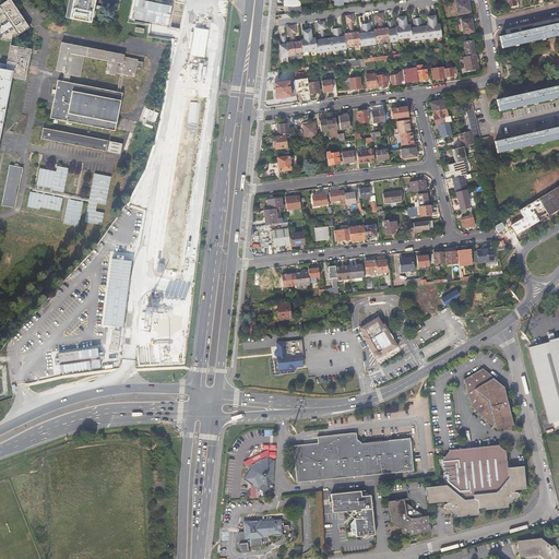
[(0,9),(1,11),(9,23),(4,26),(0,25),(0,39),(8,42),(9,35),(15,32),(18,35),(27,28),(8,0),(7,0),(0,4),(0,9)]
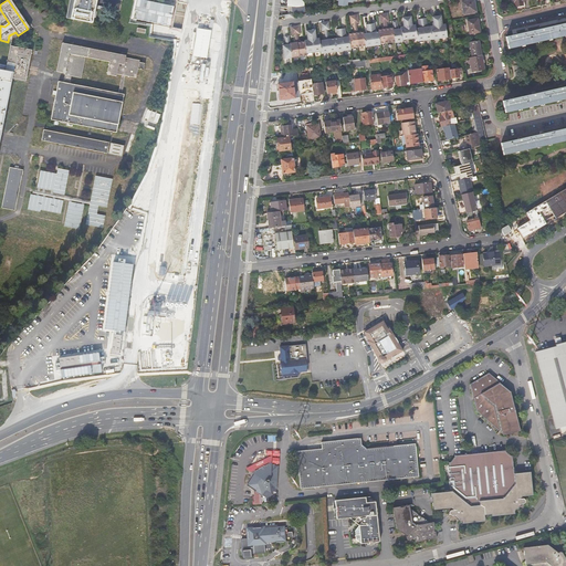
[(8,0),(28,29),(29,28),(10,0),(8,0)]
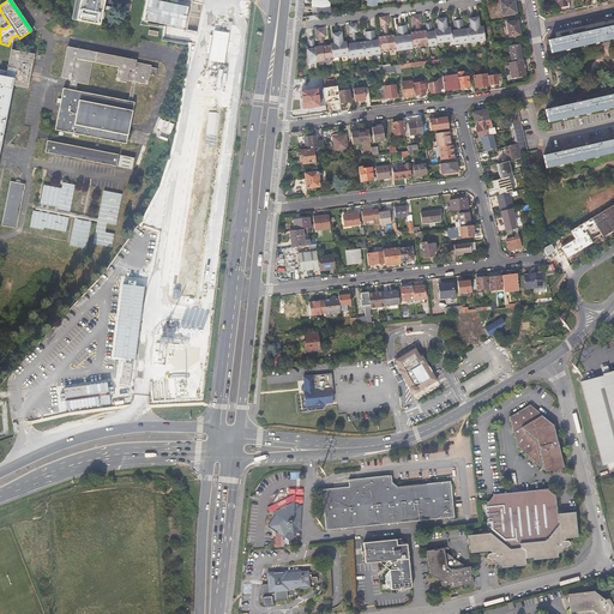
[(78,0),(74,20),(97,25),(101,11),(102,2),(102,0),(78,0)]
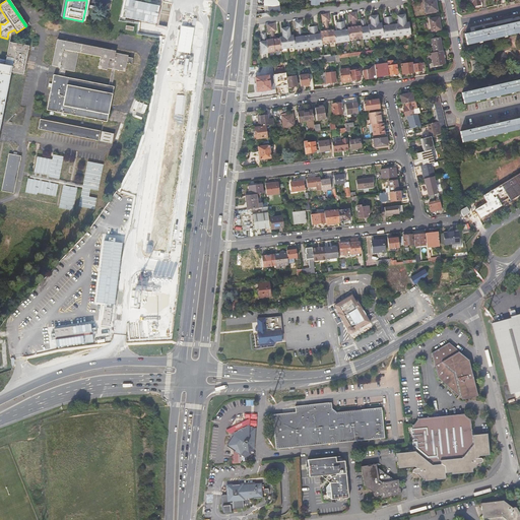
[(156,25),(160,5),(134,0),(123,0),(120,18),(156,25)]
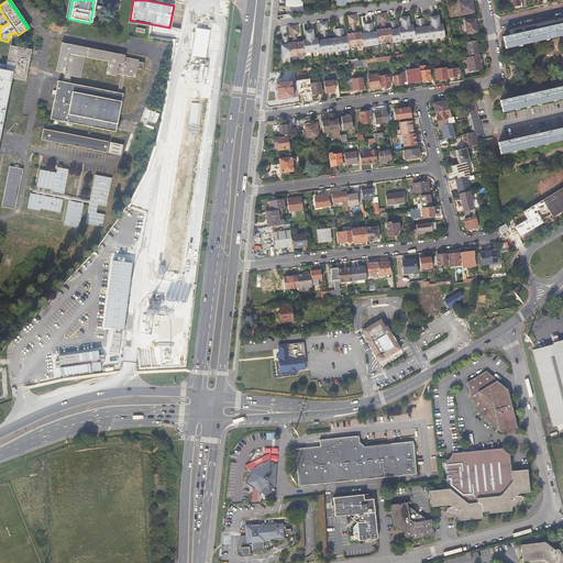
[(300,12),(304,12),(302,0),(285,0),(286,6),(295,7),(299,7),(300,12)]
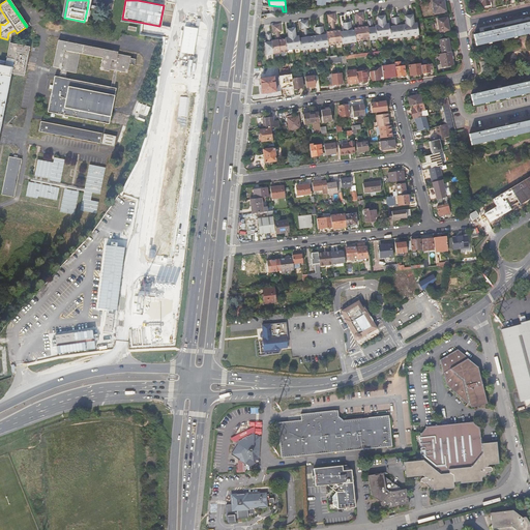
[(444,0),(442,0),(433,2),(435,13),(446,11),(444,0)]
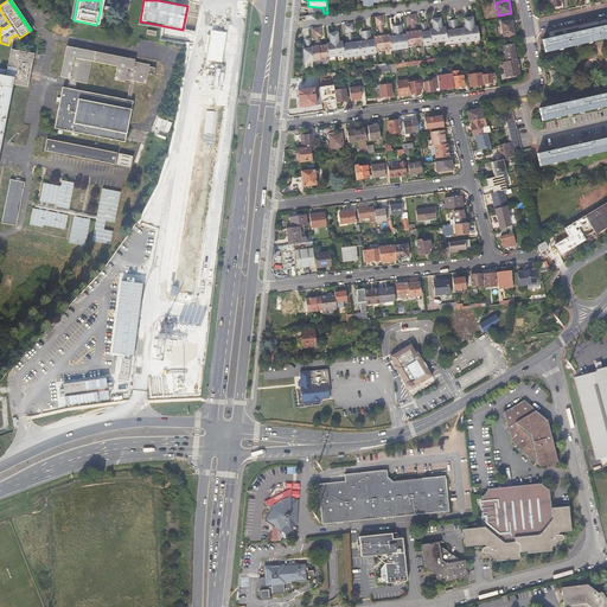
[(45,19),(57,12),(53,6),(42,14),(45,19)]
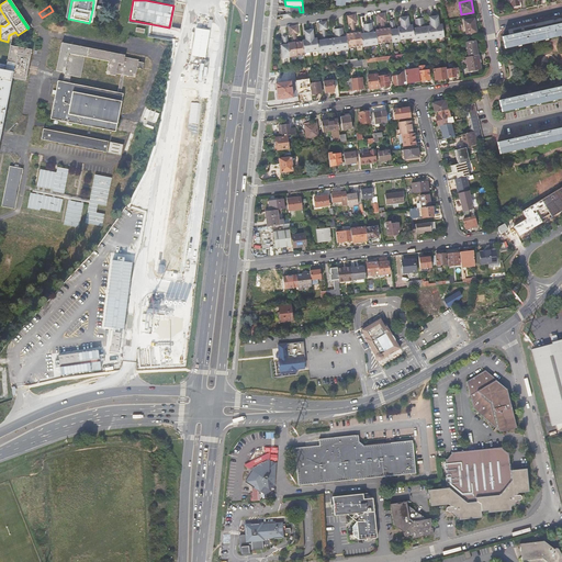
[(0,18),(0,25),(4,26),(9,23),(1,11),(0,18)]
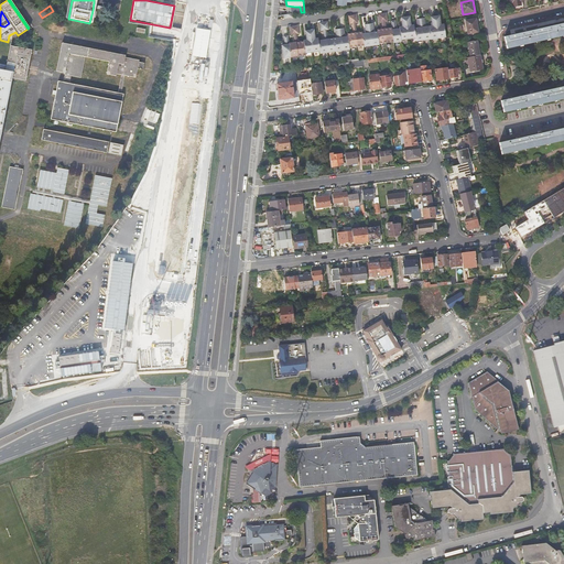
[(345,38),(344,29),(335,30),(336,39),(327,40),(325,30),(328,30),(327,22),(320,23),(321,31),(324,31),(325,40),(318,41),(318,39),(315,39),(314,30),(305,31),(306,40),(303,41),(304,42),(297,42),(296,34),(300,34),(299,25),(290,26),(291,35),(294,34),(295,43),(289,43),(288,35),(283,36),(284,45),(282,45),(283,58),(305,55),(305,54),(320,52),(321,54),(350,50),(349,49),(365,46),(365,47),(379,45),(379,44),(393,42),(393,43),(401,42),(401,41),(415,39),(416,42),(445,38),(444,24),(441,25),(440,17),(431,18),(432,26),(425,28),(424,18),(416,20),(418,29),(414,29),(413,25),(410,25),(409,17),(401,18),(402,26),(399,28),(399,29),(396,30),(394,21),(390,21),(391,28),(384,29),(384,22),(387,22),(386,13),(378,14),(379,23),(382,22),(383,29),(377,30),(377,32),(373,33),(372,24),(365,25),(366,34),(362,34),(362,32),(356,33),(355,23),(358,23),(357,15),(348,17),(349,24),(353,23),(354,33),(347,34),(348,36),(345,38)]
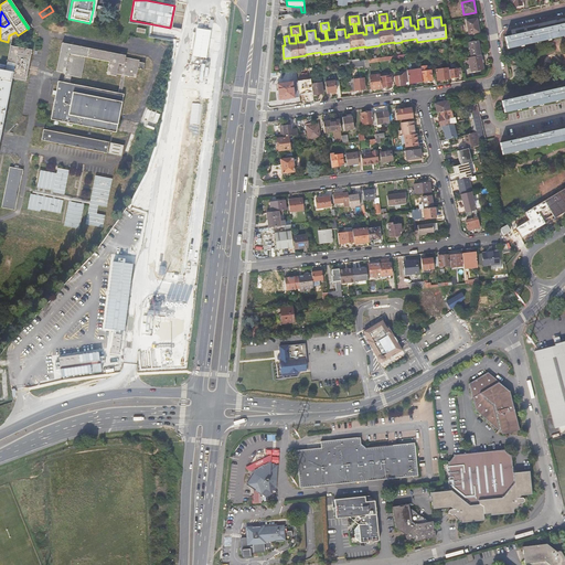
[(477,19),(467,21),(469,34),(479,32),(477,19)]
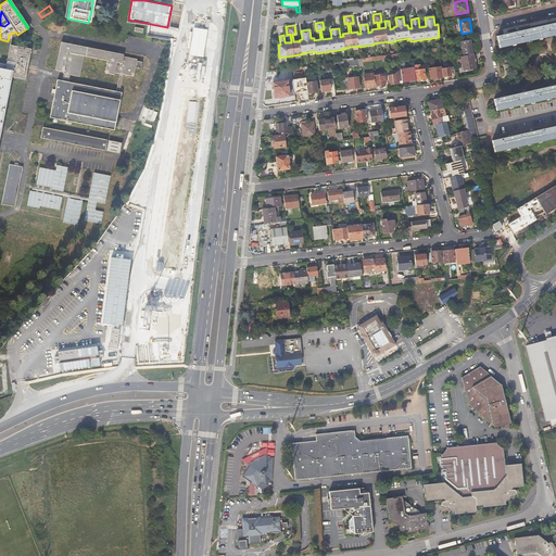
[(520,32),(497,36),(501,48),(555,35),(555,20),(519,29),(520,32)]
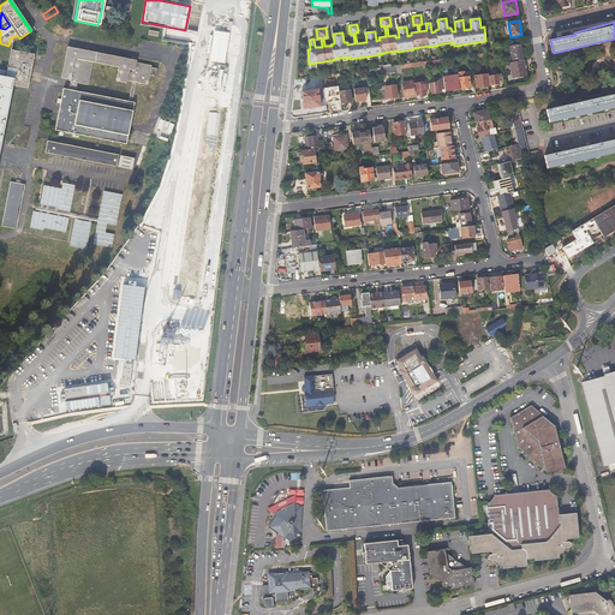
[(226,63),(231,33),(215,30),(209,60),(226,63)]
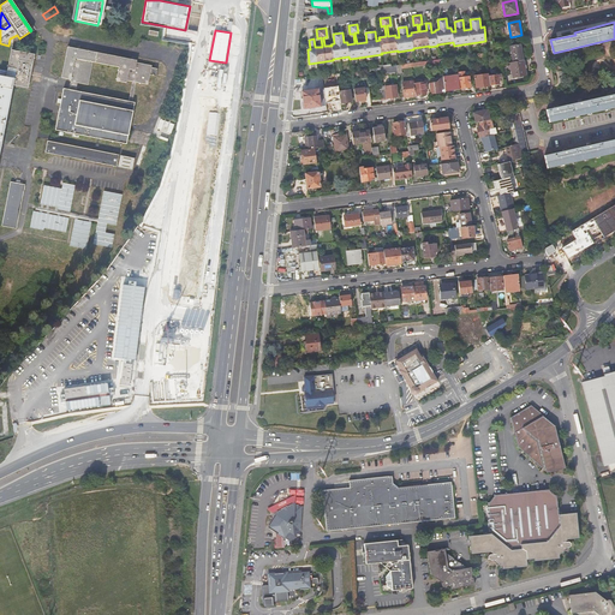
[(514,63),(524,60),(521,45),(511,47),(514,63)]
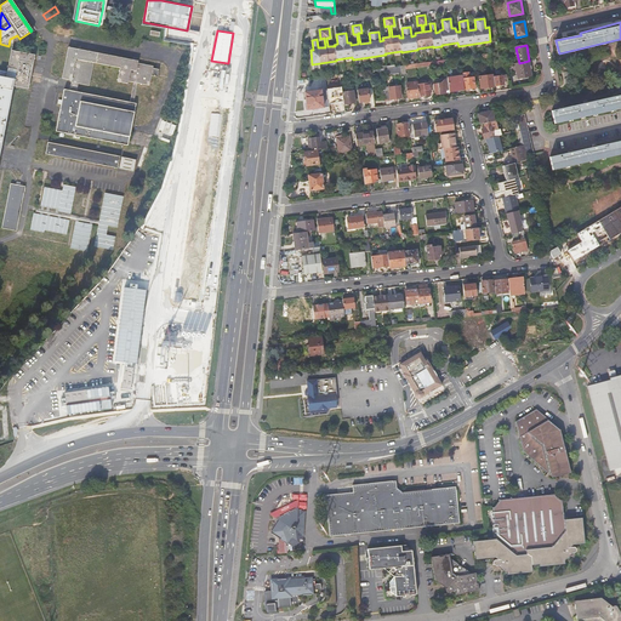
[(62,77),(62,78),(68,79),(68,81),(75,83),(86,85),(91,63),(117,68),(114,81),(124,84),(125,81),(130,83),(126,102),(73,91),(67,90),(61,89),(58,102),(130,115),(132,103),(131,103),(135,83),(146,85),(151,66),(135,63),(135,61),(134,60),(134,62),(121,61),(123,58),(68,47),(62,77)]
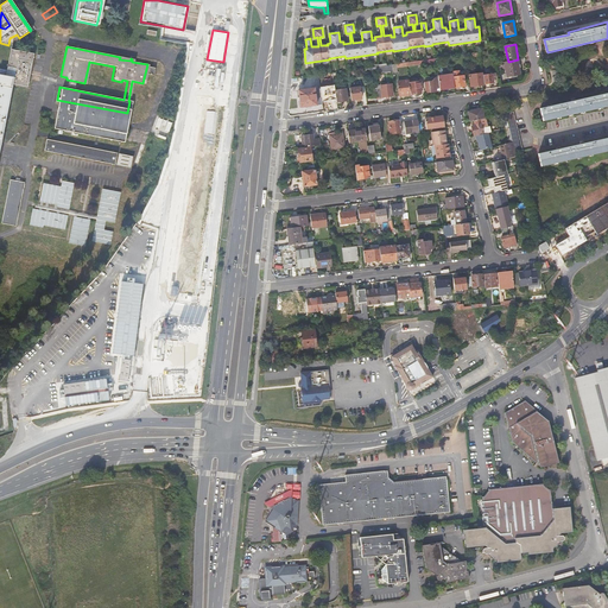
[(0,138),(11,84),(25,88),(25,87),(24,77),(20,77),(21,71),(26,70),(29,68),(31,54),(7,50),(4,70),(0,69),(0,138)]
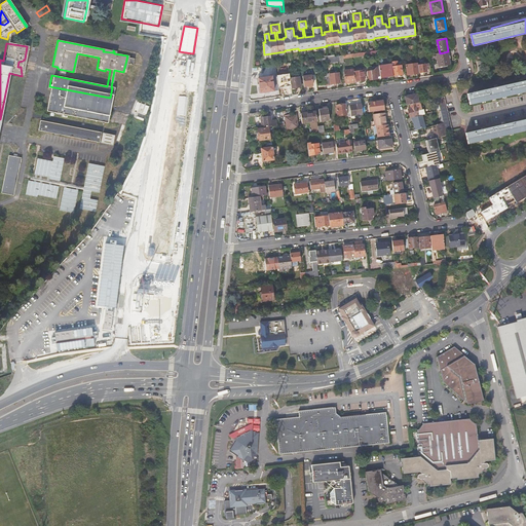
[(450,65),(448,51),(440,53),(437,53),(439,67),(450,65)]
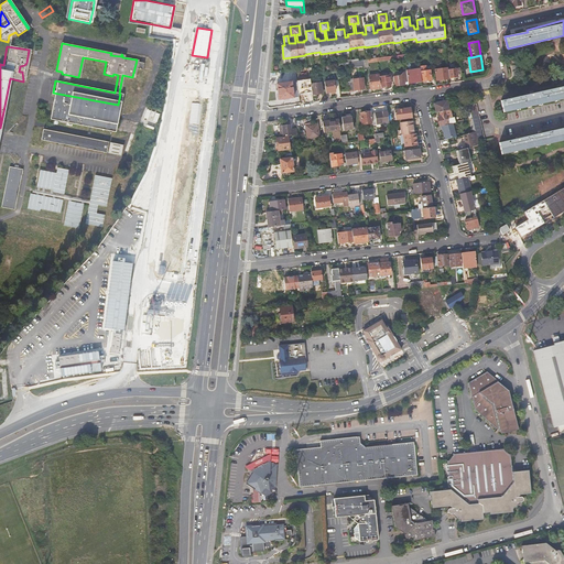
[(364,65),(364,69),(369,68),(368,64),(377,62),(377,58),(368,60),(362,61),(364,65)]
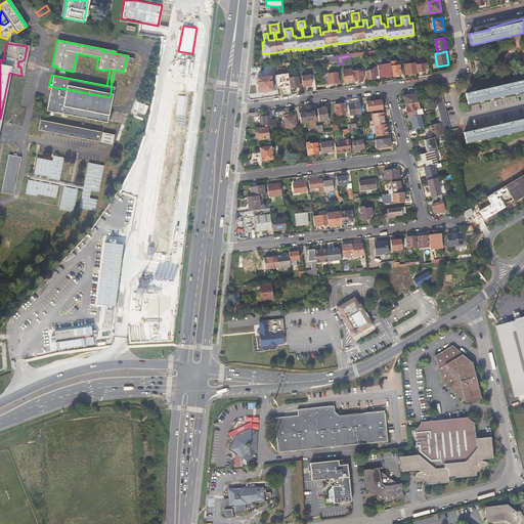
[(390,62),(390,63),(392,76),(401,75),(400,64),(395,66),(395,61),(390,62)]
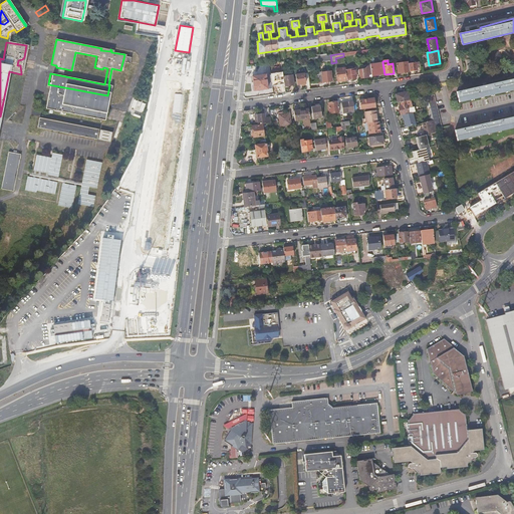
[(370,64),(370,65),(371,74),(371,76),(384,75),(384,74),(382,62),(370,64)]
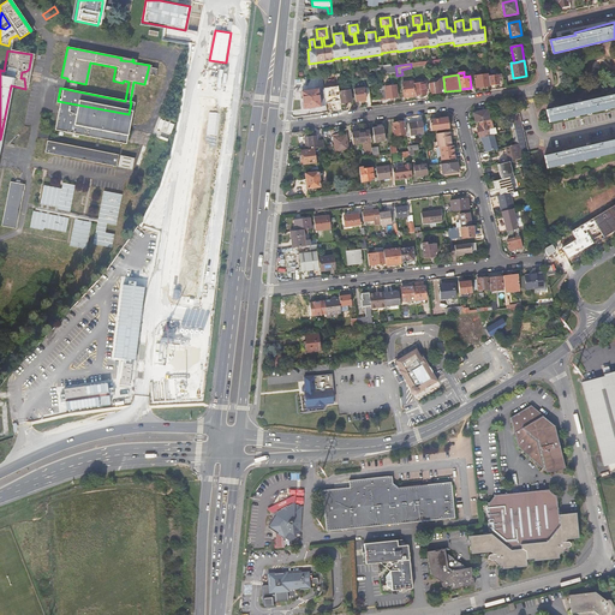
[(502,77),(502,75),(488,76),(489,79),(489,85),(500,84),(499,81),(500,79),(500,78),(502,77)]
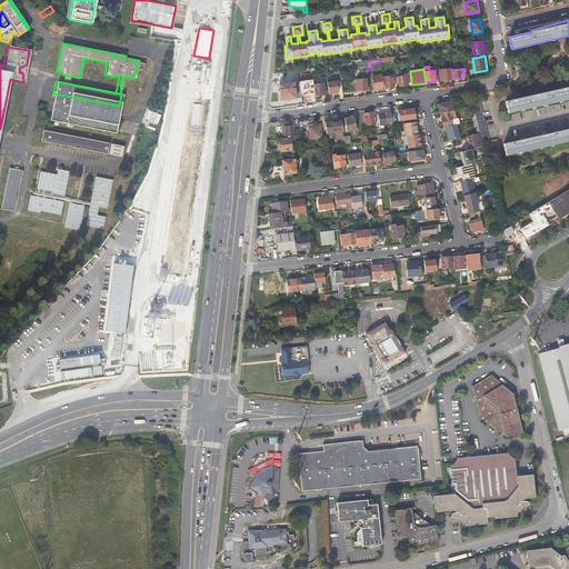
[(397,77),(398,87),(409,86),(409,82),(411,82),(410,72),(407,72),(403,76),(397,77)]
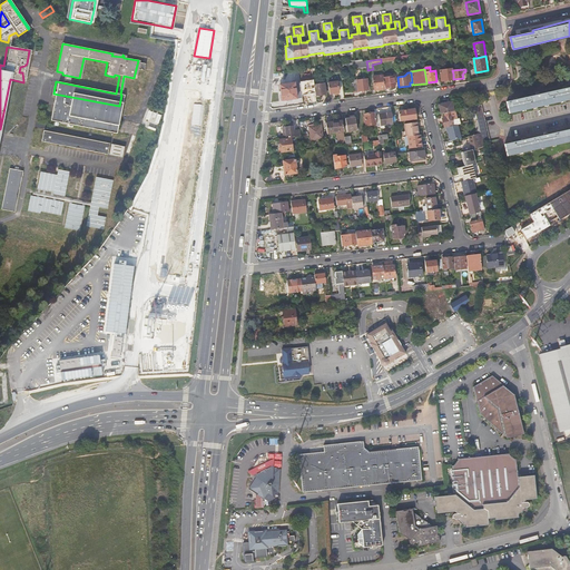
[(383,78),(383,76),(373,77),(375,91),(385,89),(383,78)]
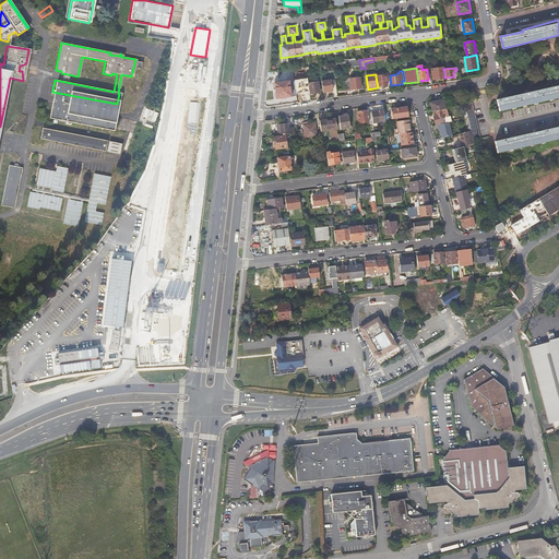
[(376,76),(378,87),(388,86),(387,82),(389,81),(388,75),(376,76)]
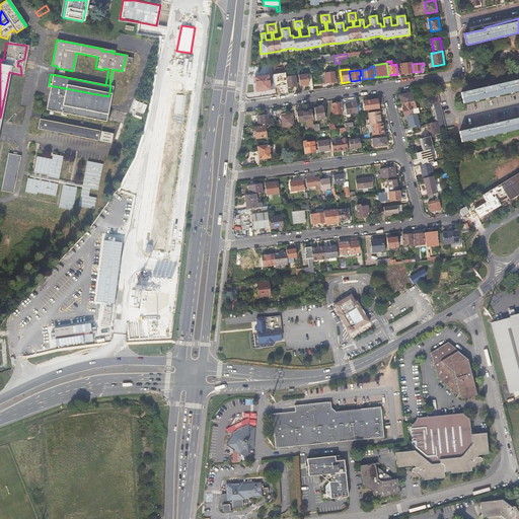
[(320,84),(336,82),(335,73),(324,74),(325,76),(319,77),(320,84)]
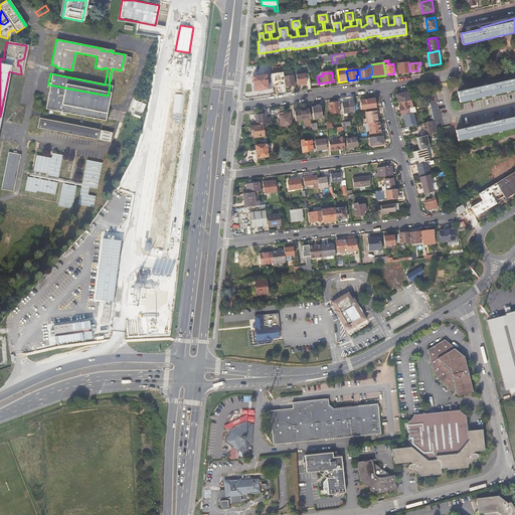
[(297,75),(298,86),(307,83),(305,73),(297,75)]
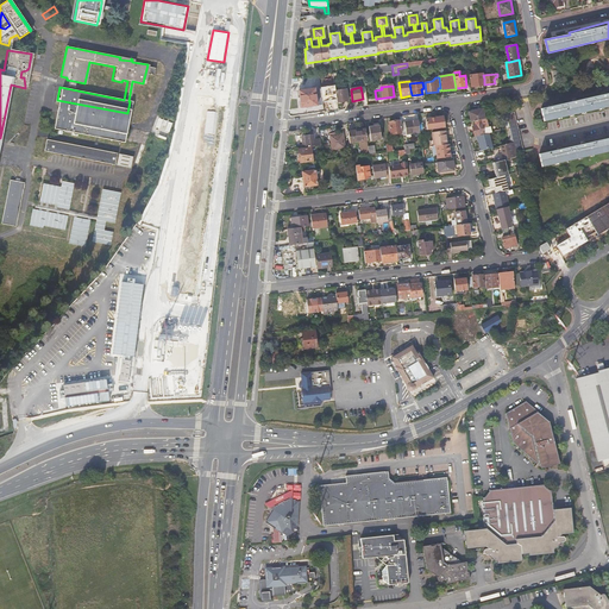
[(322,105),(320,88),(299,92),(301,108),(322,105)]
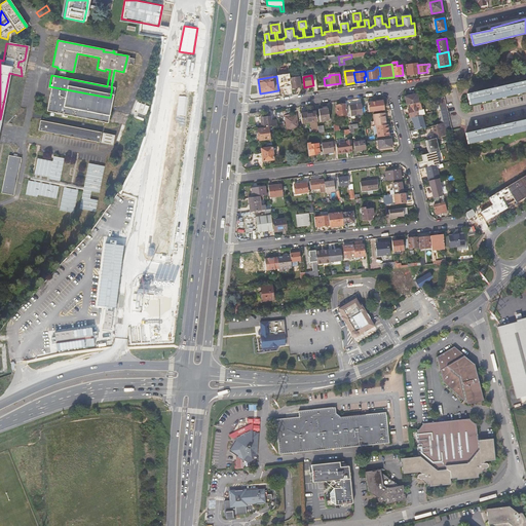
[(290,78),(291,80),(291,83),(292,88),(301,87),(300,77),(290,78)]
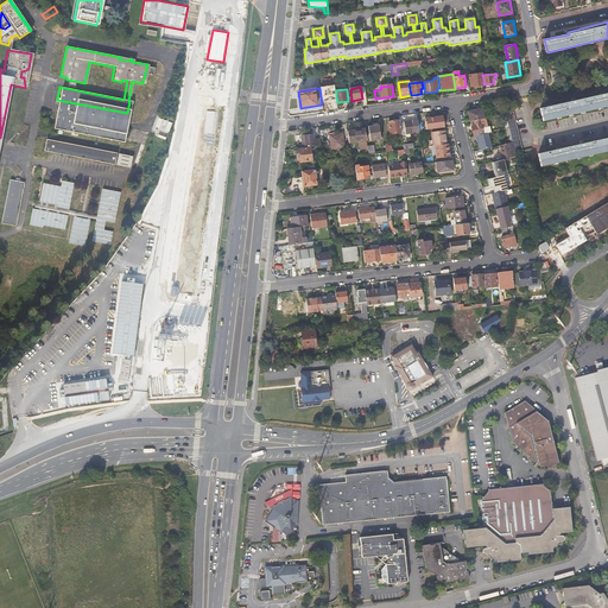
[(607,93),(540,109),(544,121),(607,106),(607,93)]
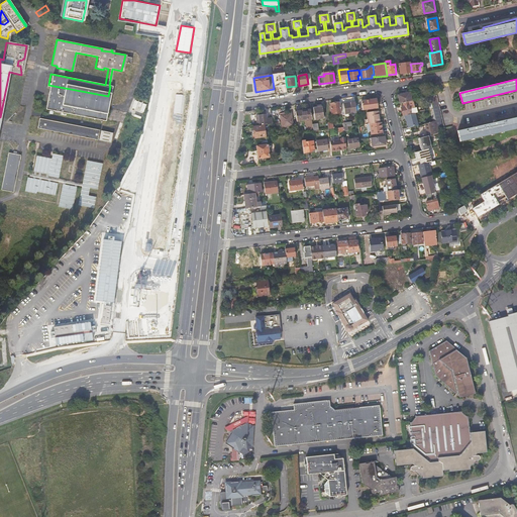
[(108,96),(48,85),(44,109),(53,111),(53,112),(59,113),(59,112),(104,121),(108,96)]
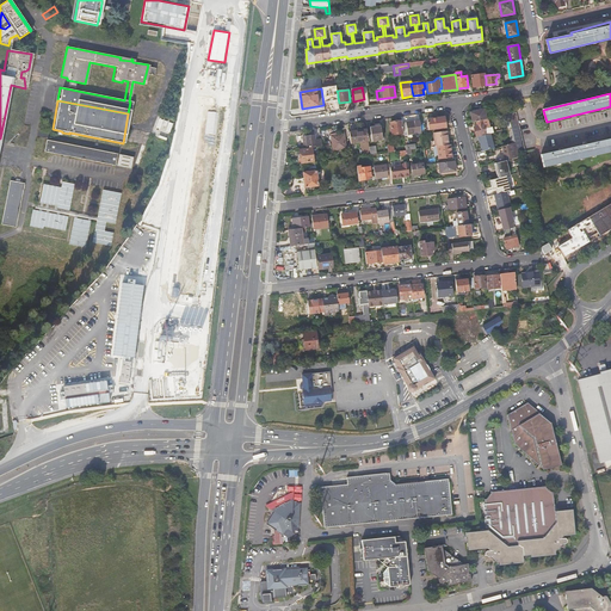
[(473,123),(476,122),(486,119),(483,106),(469,110),(473,123)]
